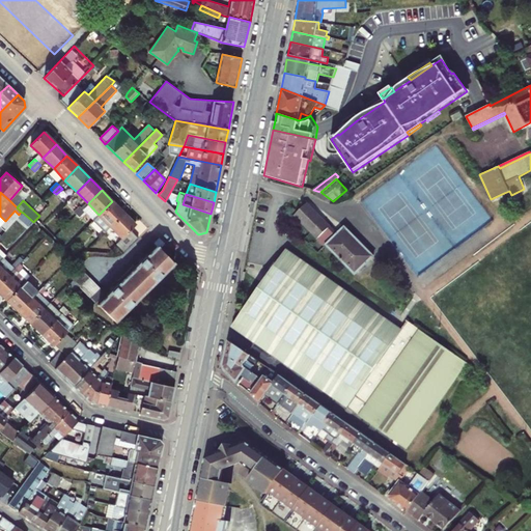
[(105,232),(111,226),(123,213),(112,201),(99,215),(93,220),(102,229),(95,234),(100,238),(105,232)]
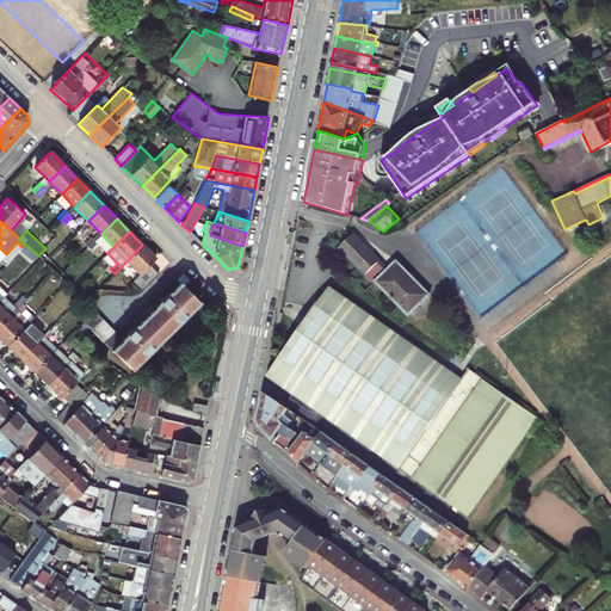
[(91,236),(84,242),(88,247),(94,240),(91,236)]
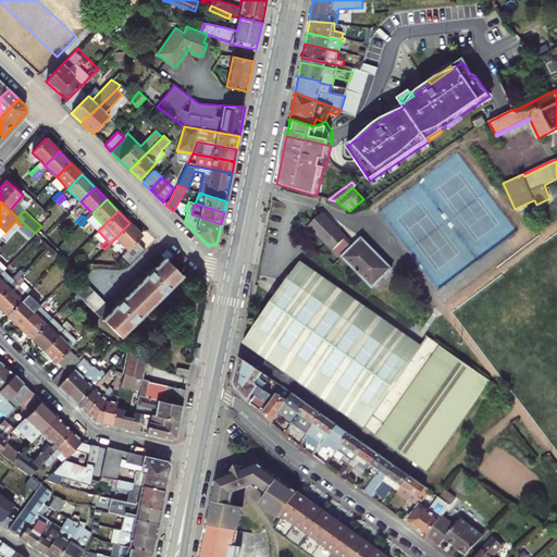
[(373,287),(392,269),(362,238),(355,246),(327,217),(322,215),(310,226),(341,259),(343,257),(373,287)]
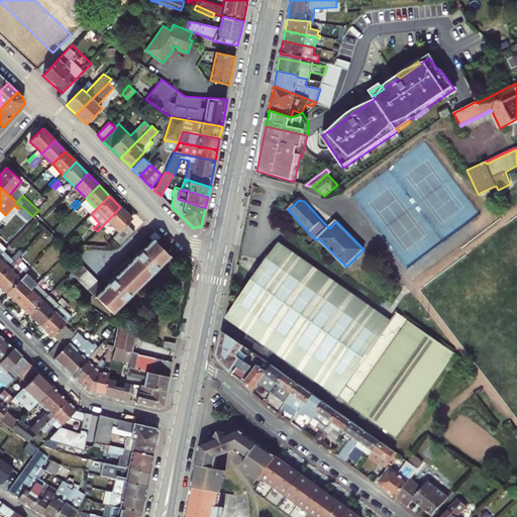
[(83,206),(80,203),(75,209),(78,211),(83,206)]
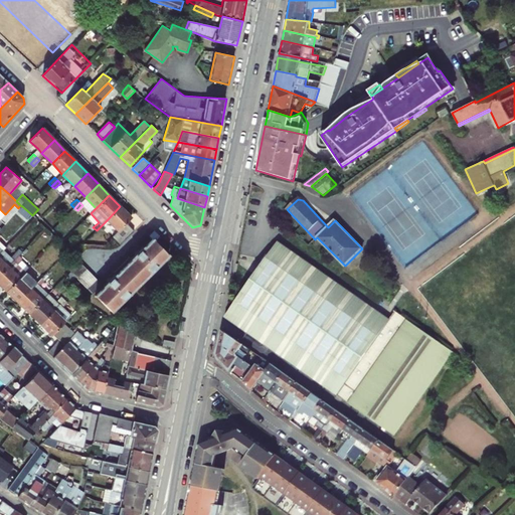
[(27,219),(31,214),(22,206),(17,211),(27,219)]
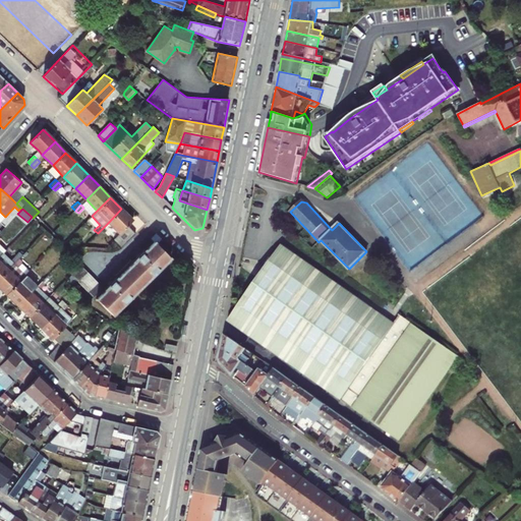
[(133,221),(121,209),(109,222),(120,233),(115,238),(123,246),(136,232),(129,225),(133,221)]
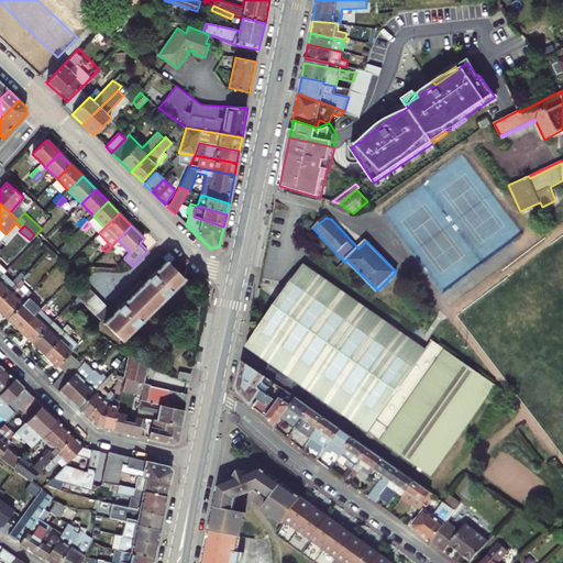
[(114,250),(111,246),(106,252),(109,255),(114,250)]
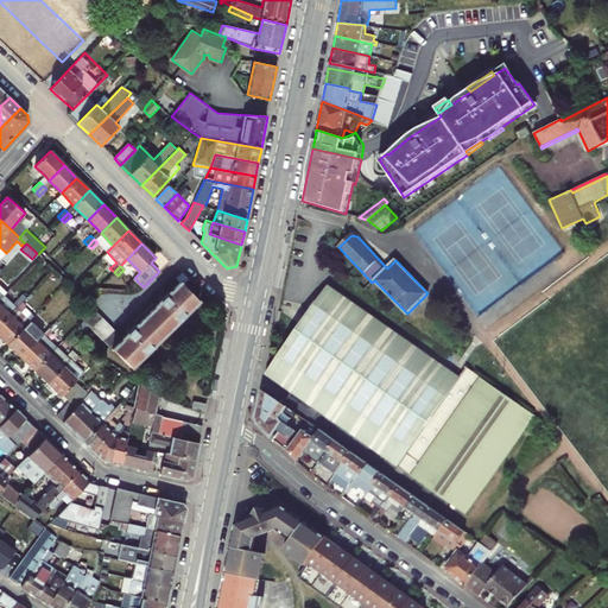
[(113,349),(132,368),(200,302),(181,283),(171,292),(170,291),(154,306),(156,308),(121,339),(122,340),(113,349)]
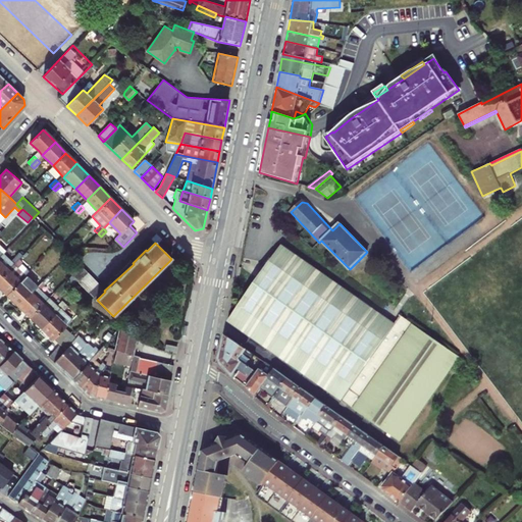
[(280,246),(227,322),(401,442),(459,357),(400,315),(394,324),(280,246)]
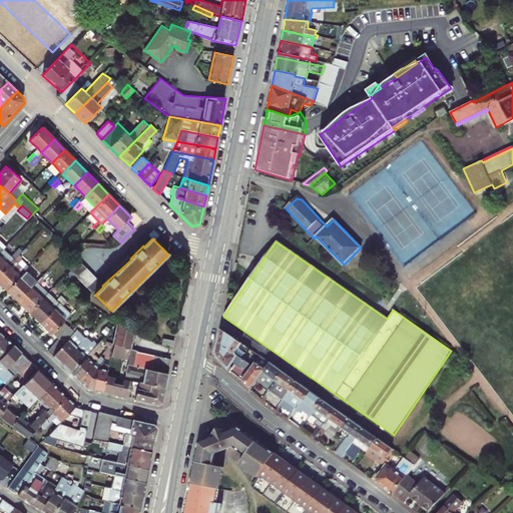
[(22,255),(26,261),(34,252),(29,247),(22,255)]
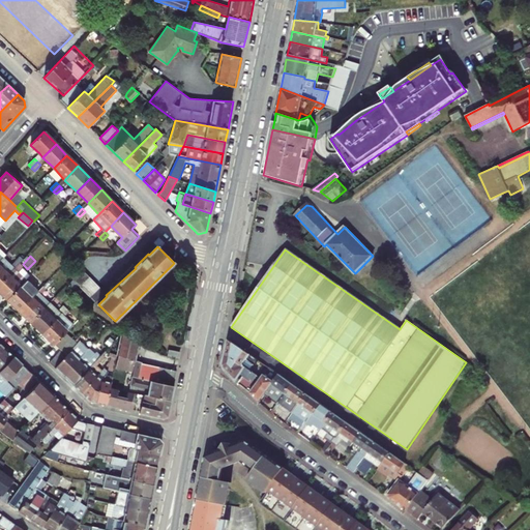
[(0,284),(20,263),(17,260),(11,265),(3,257),(3,258),(0,260),(0,284)]
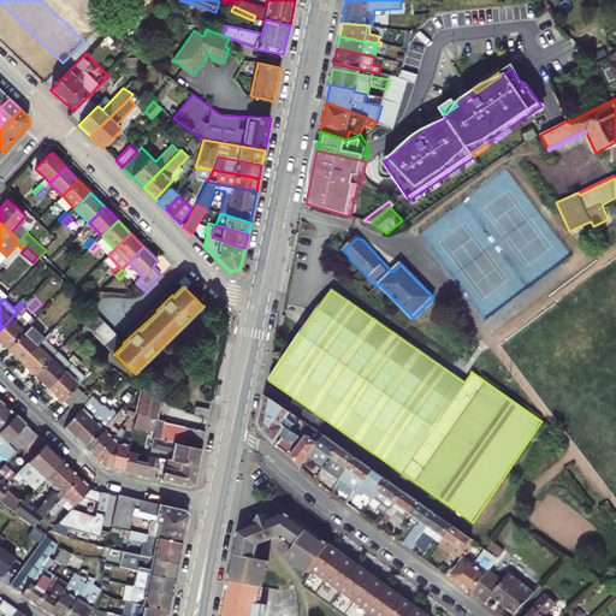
[(0,339),(9,349),(24,332),(30,326),(21,317),(27,309),(23,306),(0,330),(0,339)]
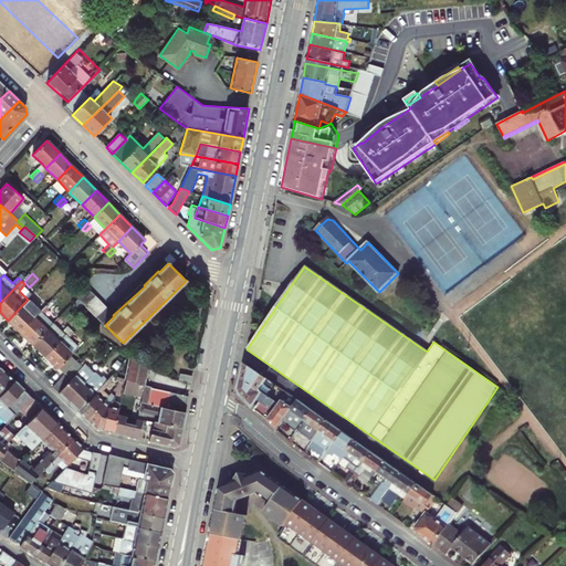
[(74,294),(77,297),(80,300),(90,290),(84,284),(74,294)]
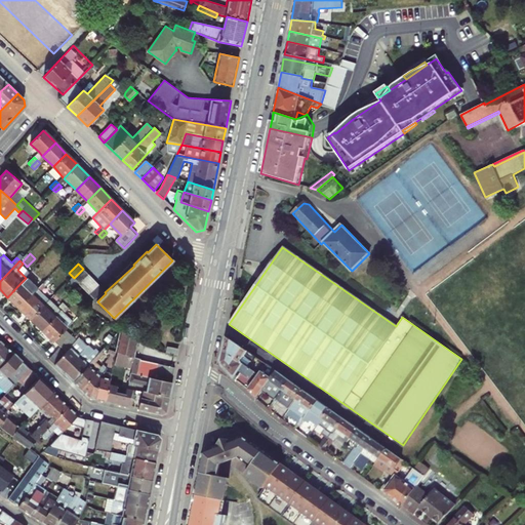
[(79,284),(88,274),(83,269),(74,278),(79,284)]
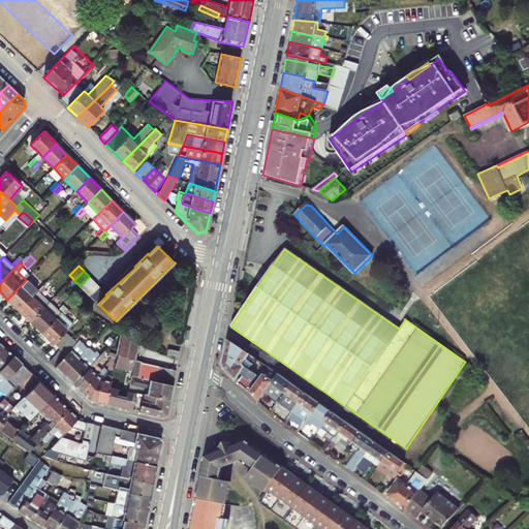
[(85,291),(94,281),(89,276),(80,286),(84,289),(85,291)]
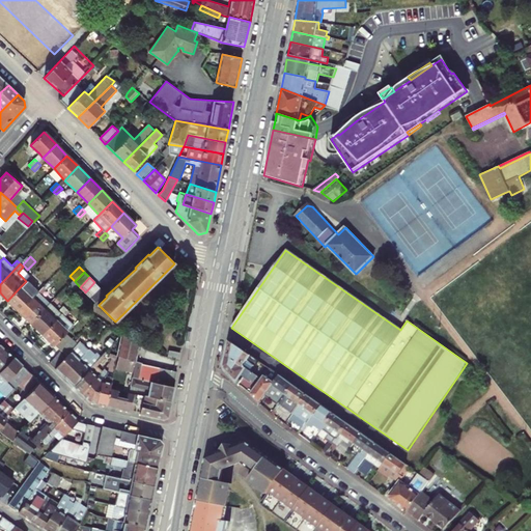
[(90,297),(100,287),(94,282),(85,292),(90,297)]
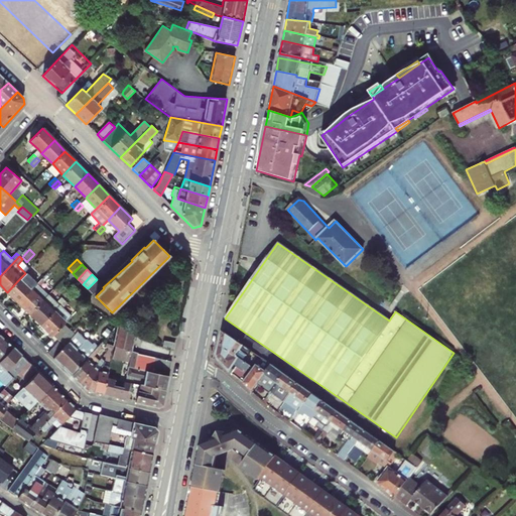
[(38,275),(33,281),(36,284),(42,278),(38,275)]
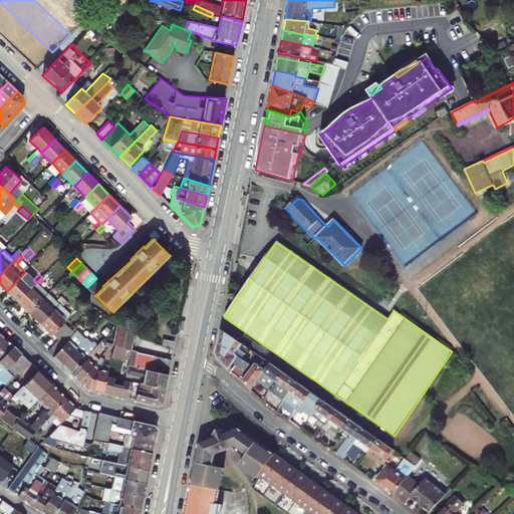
[(18,302),(31,288),(20,277),(7,291),(18,302)]
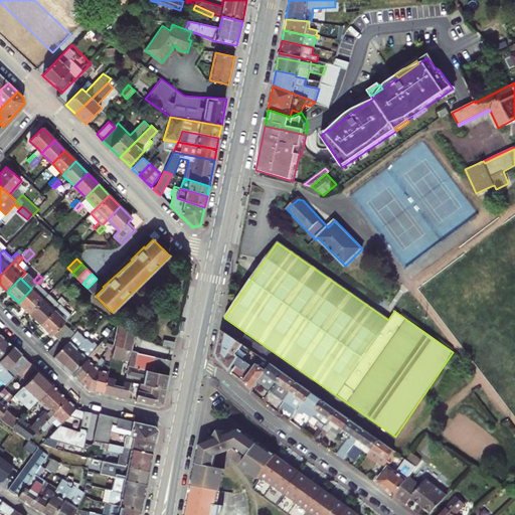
[(45,281),(42,278),(36,284),(39,287),(45,281)]
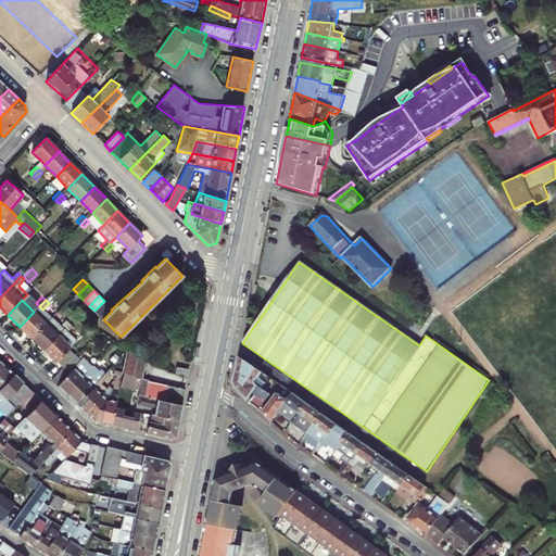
[(110,306),(104,301),(95,311),(100,317),(110,306)]
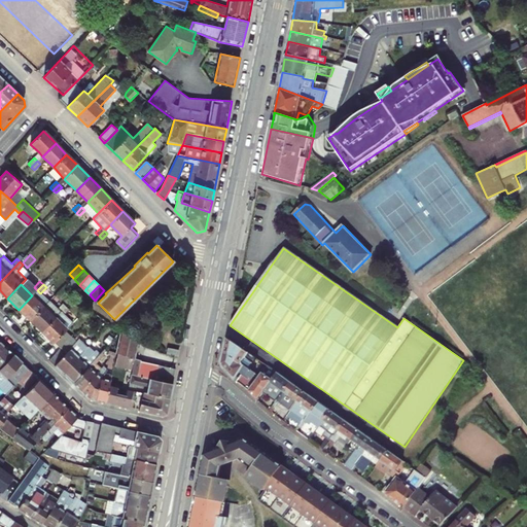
[(31,320),(44,307),(32,295),(19,310),(31,320)]
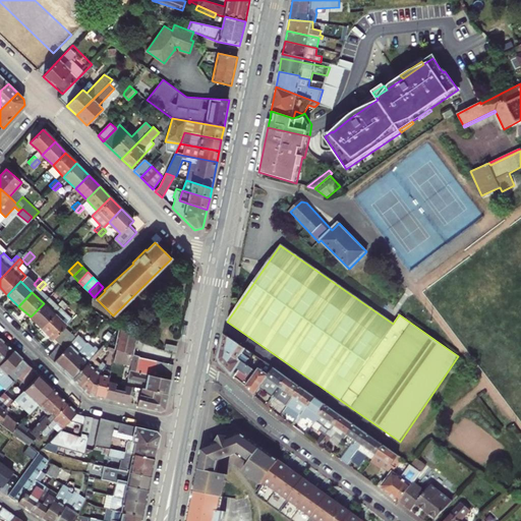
[(42,328),(65,302),(62,299),(57,305),(49,297),(44,303),(31,316),(42,328)]
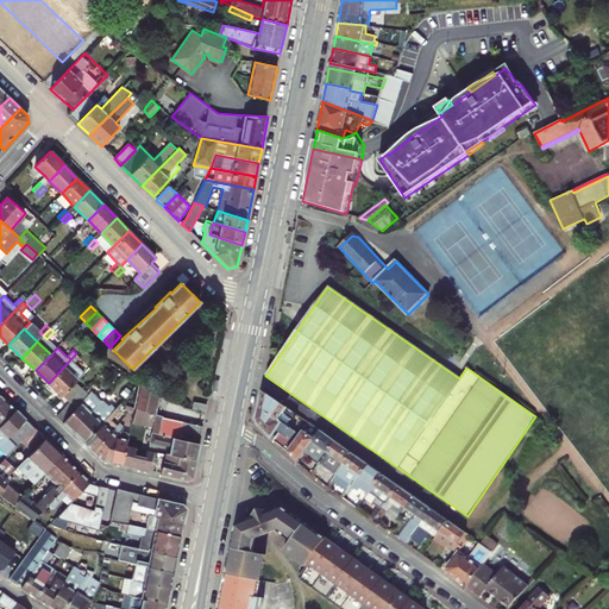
[(75,363),(80,358),(76,353),(49,383),(62,396),(64,394),(77,381),(85,372),(75,363)]
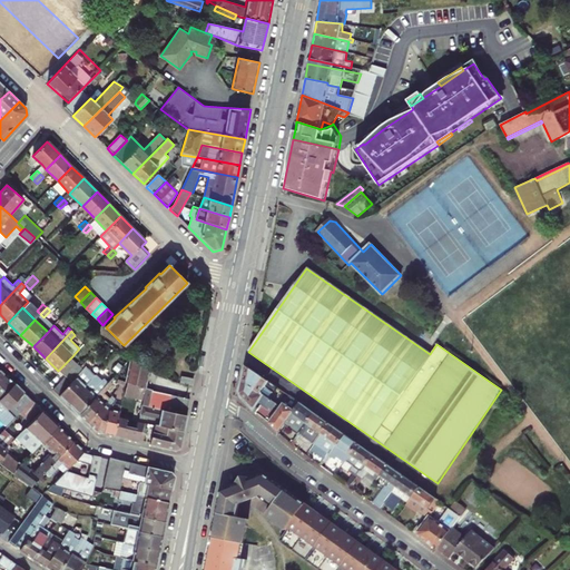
[(72,356),(60,369),(67,374),(78,362),(72,356)]
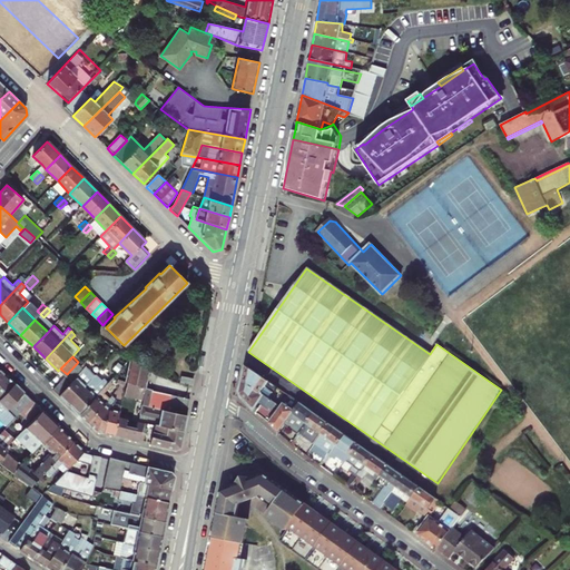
[(131,357),(125,382),(145,387),(150,367),(131,357)]
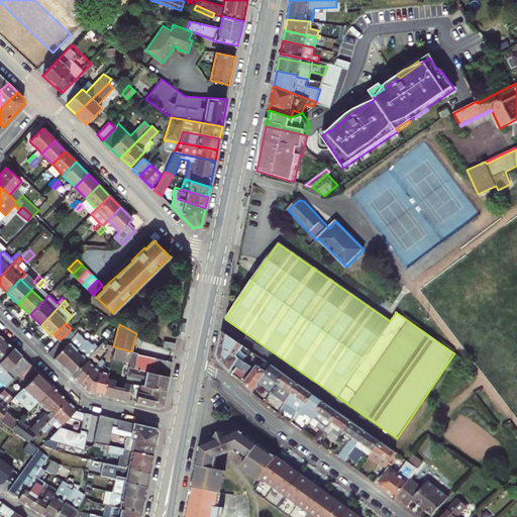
[(67,345),(64,348),(53,358),(62,368),(88,340),(90,337),(79,326),(74,331),(73,333),(76,335),(67,345)]
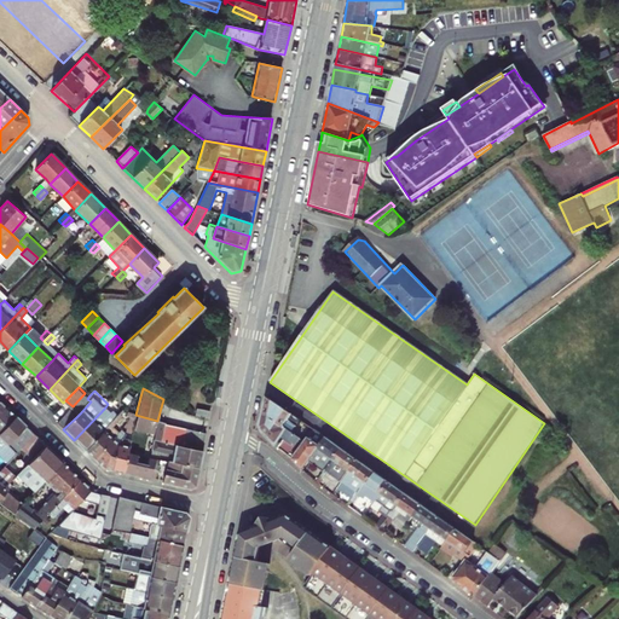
[(85,393),(73,406),(80,414),(91,401),(87,399),(88,397),(85,393)]
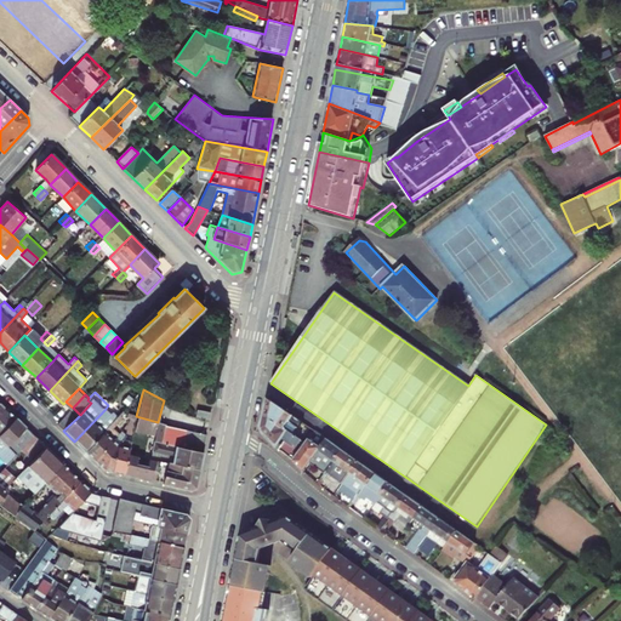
[(294,425),(297,419),(268,398),(265,414),(306,444),(309,439),(314,431),(312,429),(311,432),(308,429),(306,433),(294,425)]
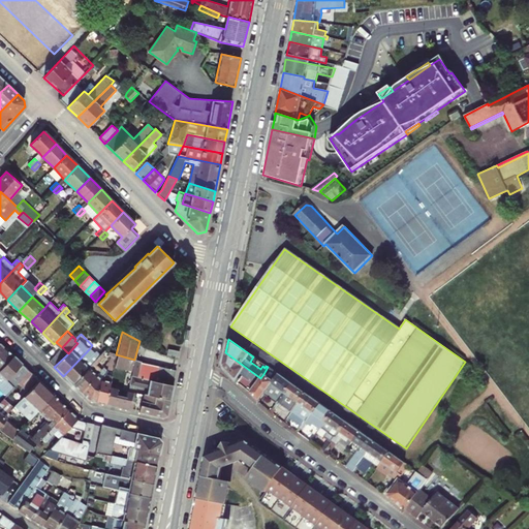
[(94,352),(90,348),(63,376),(72,385),(89,367),(101,353),(104,350),(100,347),(94,352)]
